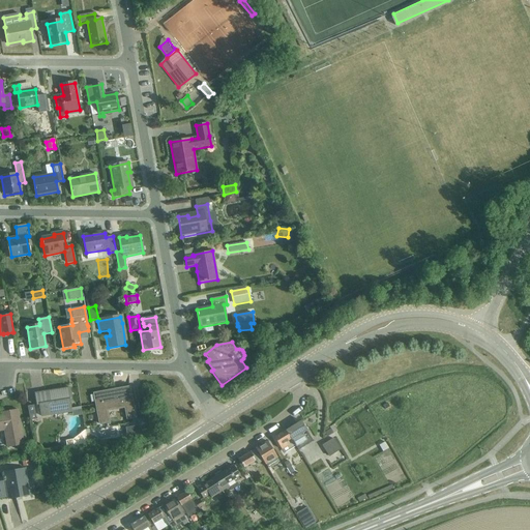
[(126,420),(135,418),(128,387),(93,393),(99,424),(109,423),(107,411),(124,408),(126,420)]
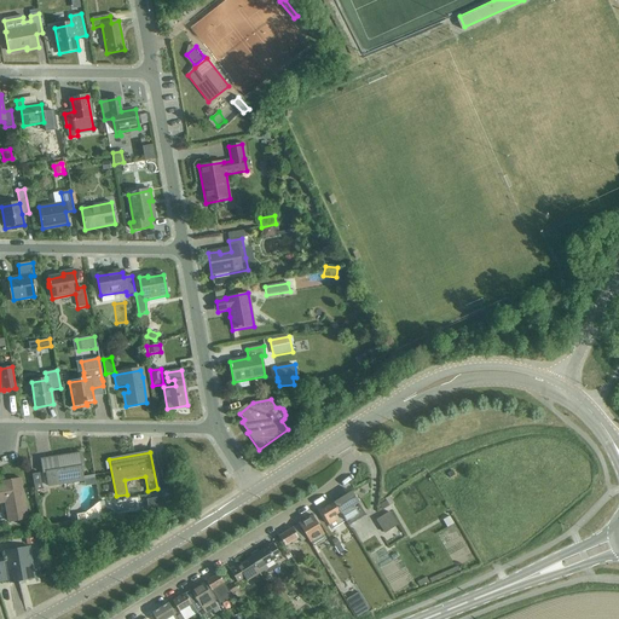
[(84,464),(81,453),(41,460),(42,474),(46,473),(48,487),(84,481),(84,478),(81,464),(84,464)]
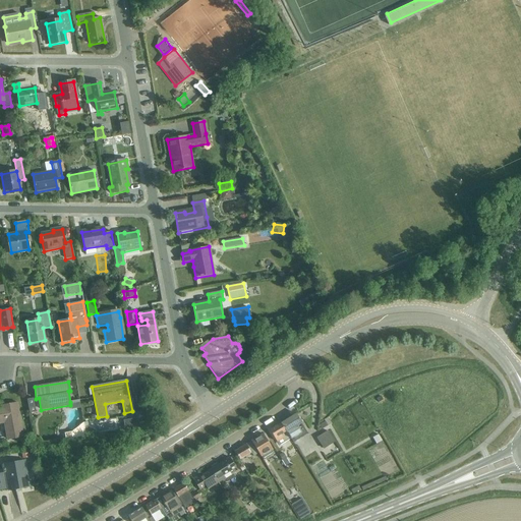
[(33,398),(26,399),(30,413),(36,412),(34,398),(33,398)]
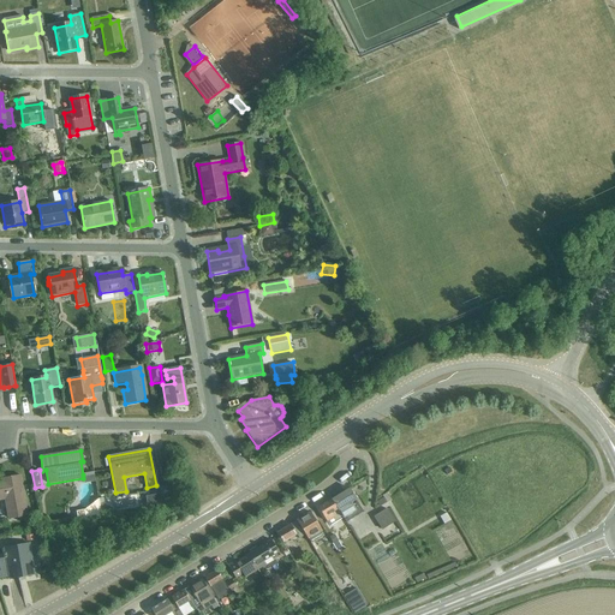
[(0,495),(5,495),(9,519),(27,515),(21,477),(1,479),(1,482),(0,481),(0,495)]
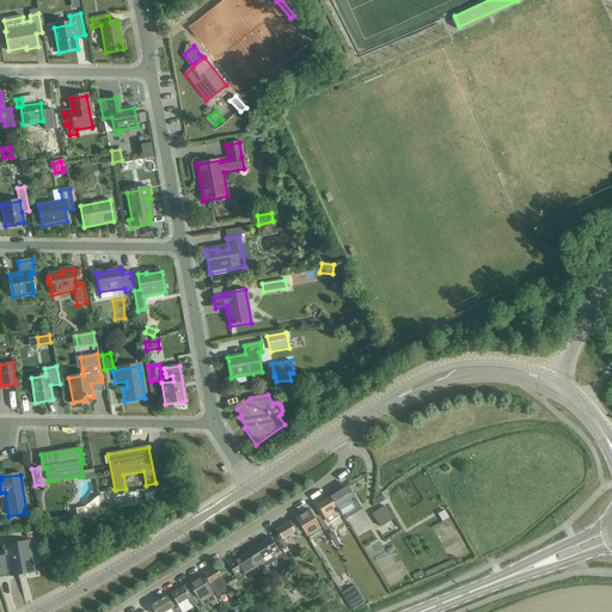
[(159,485),(161,502),(171,501),(169,484),(159,485)]
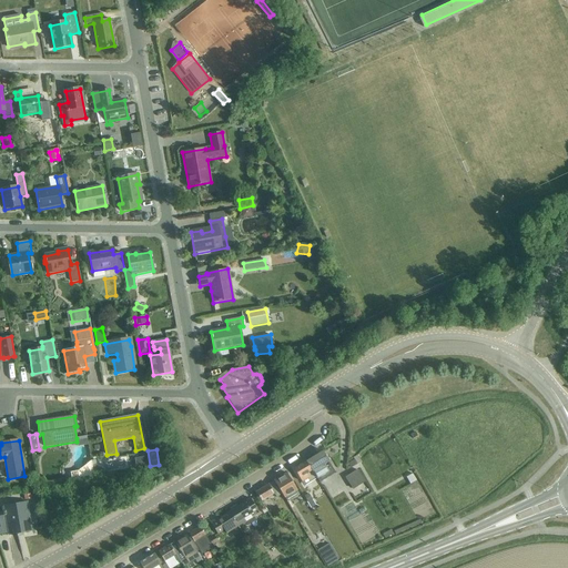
[(306,462),(312,470),(316,477),(320,484),(335,474),(328,462),(322,452),(306,462)]
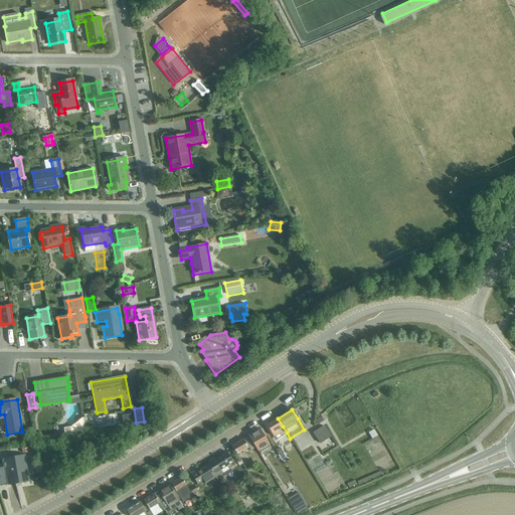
[(136,422),(134,414),(122,416),(124,424),(136,422)]
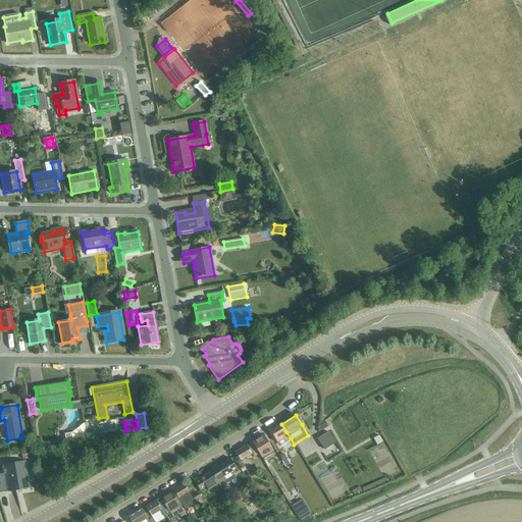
[(328,427),(326,422),(320,427),(322,430),(328,427)]
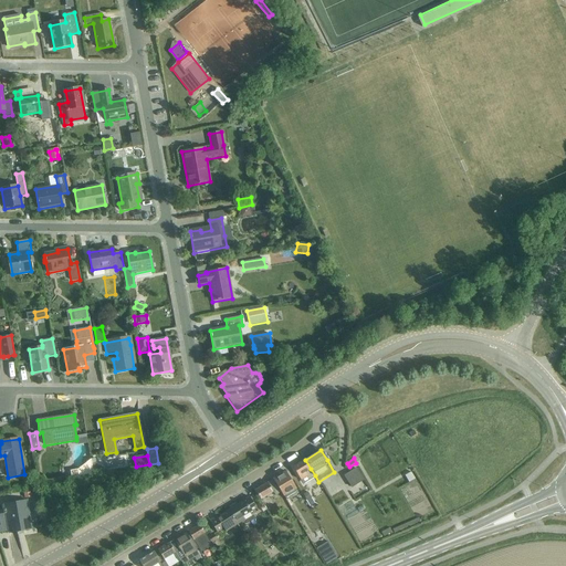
[(77,470),(71,471),(72,478),(93,474),(91,460),(77,470)]
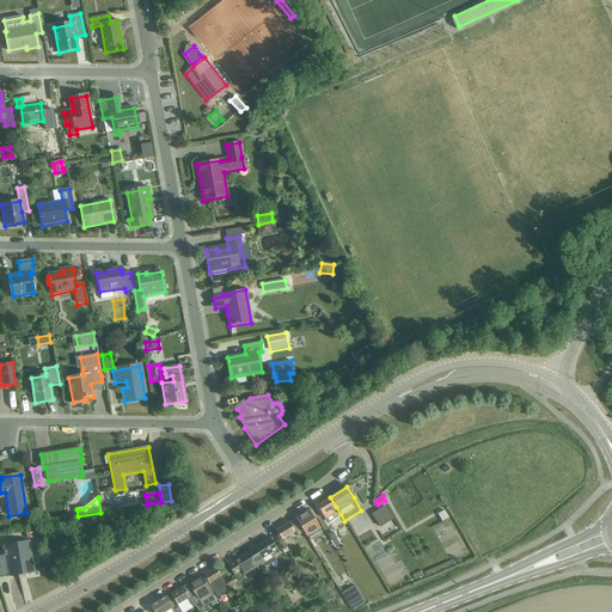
[(98,497),(101,513),(111,510),(110,505),(104,501),(99,502),(98,497)]
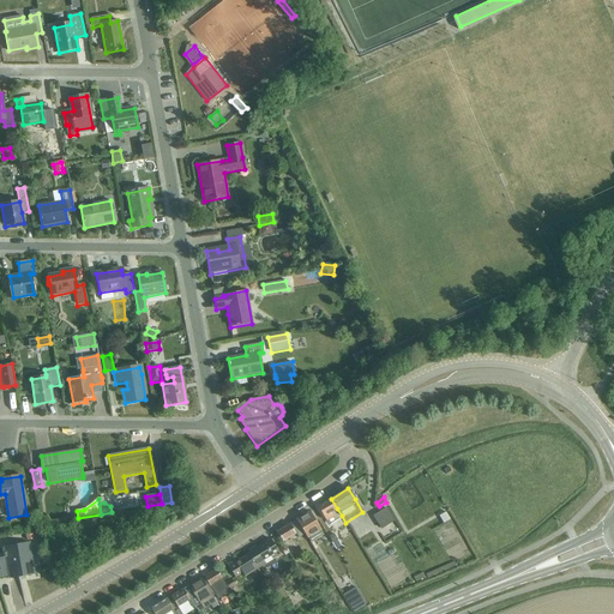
[(331,499),(318,507),(326,521),(332,517),(335,521),(342,516),(337,509),(331,499)]
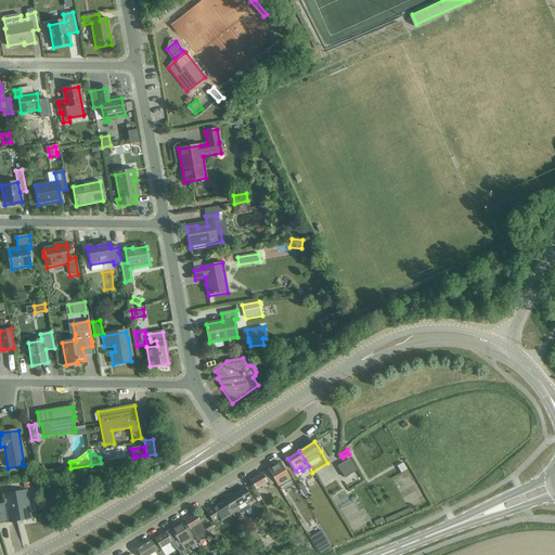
[(357,472),(349,460),(337,466),(345,478),(357,472)]
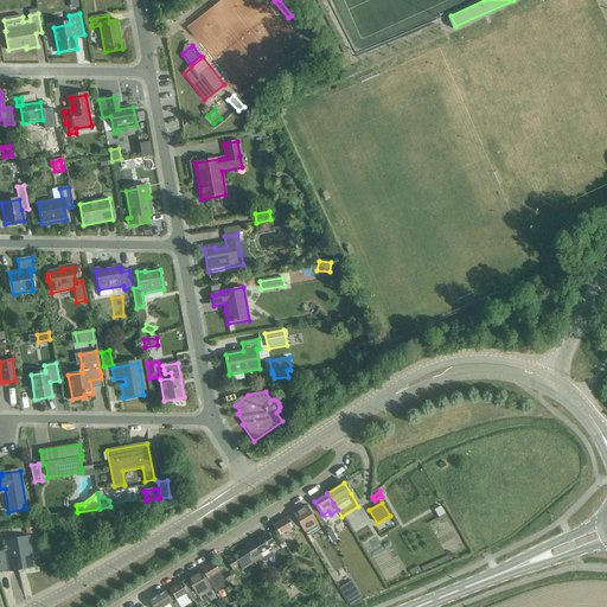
[(443,503),(436,506),(440,517),(448,513),(443,503)]
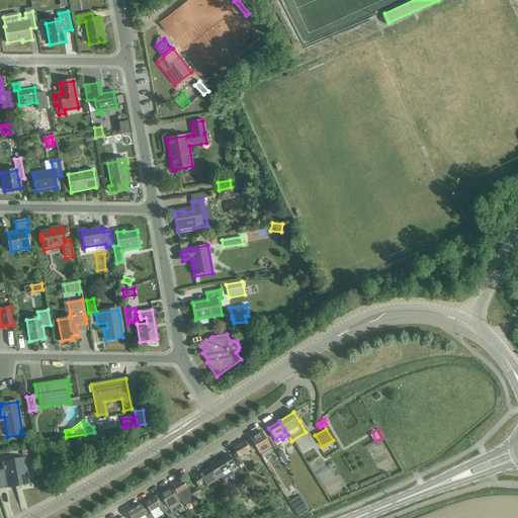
[(261,432),(250,439),(257,450),(259,454),(270,447),(261,432)]
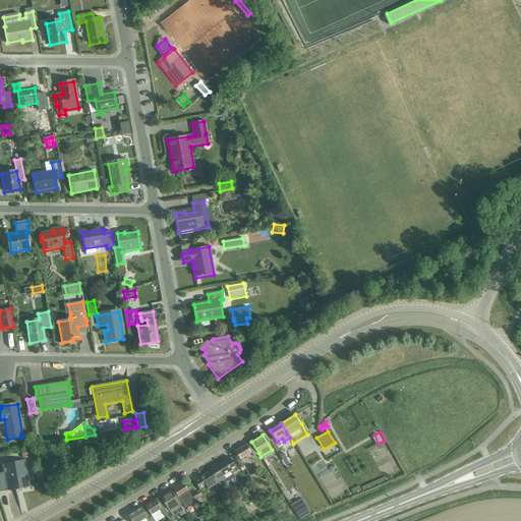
[(258,453),(251,442),(234,452),(239,460),(251,453),(253,457),(258,453)]
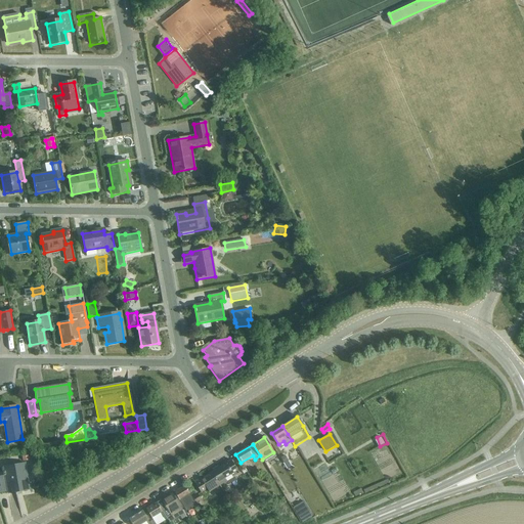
[(233,477),(231,474),(237,471),(230,461),(224,464),(225,465),(219,468),(217,468),(216,470),(214,469),(213,472),(212,473),(219,486),(233,477)]
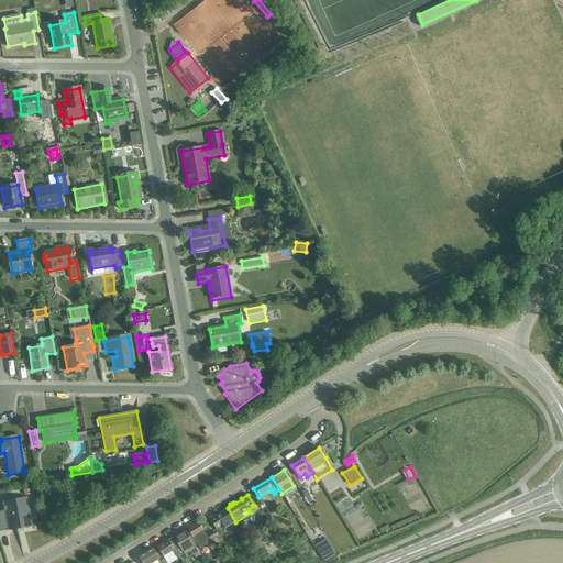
[(4,503),(9,531),(32,527),(26,499),(4,503)]
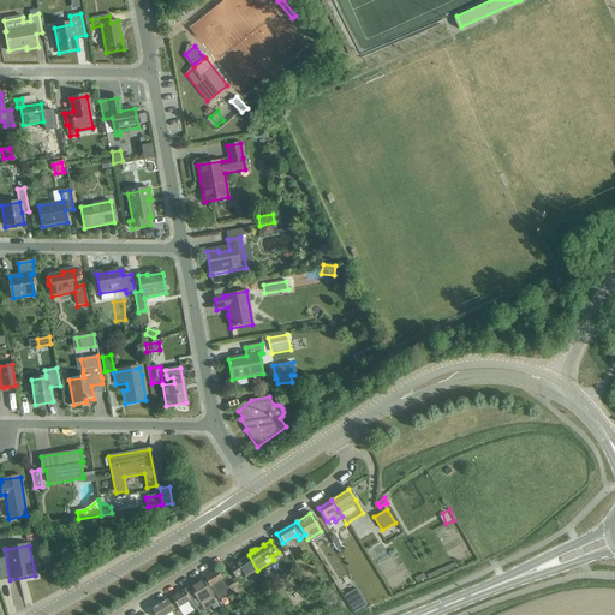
[(257,571),(249,555),(236,563),(236,561),(227,566),(236,579),(243,574),(243,575),(245,578),(257,571)]
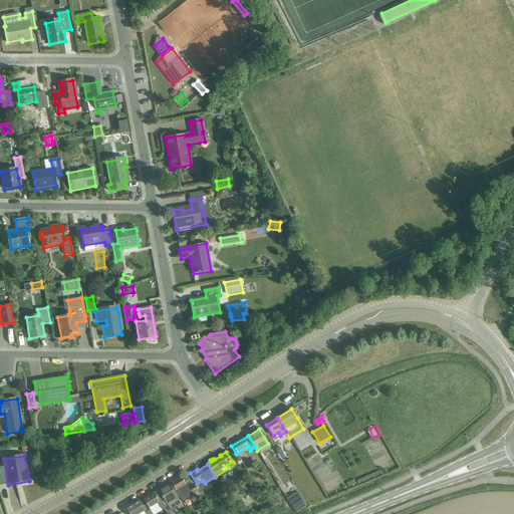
[(193,496),(186,485),(181,476),(171,482),(183,502),(193,496)]
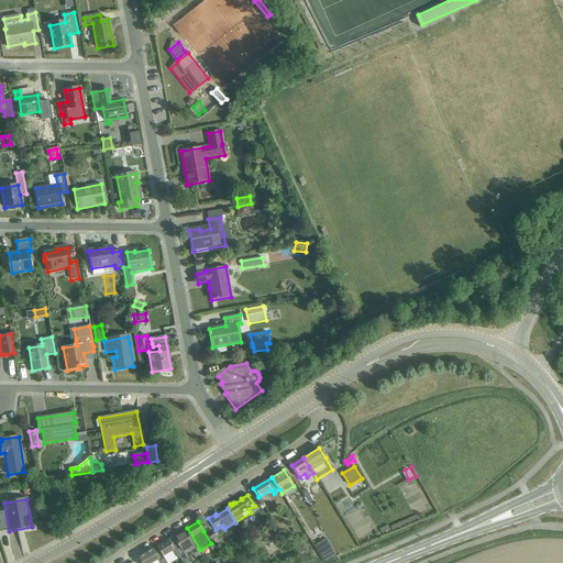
[(173,547),(174,550),(178,558),(195,548),(185,530),(174,537),(177,544),(173,547)]
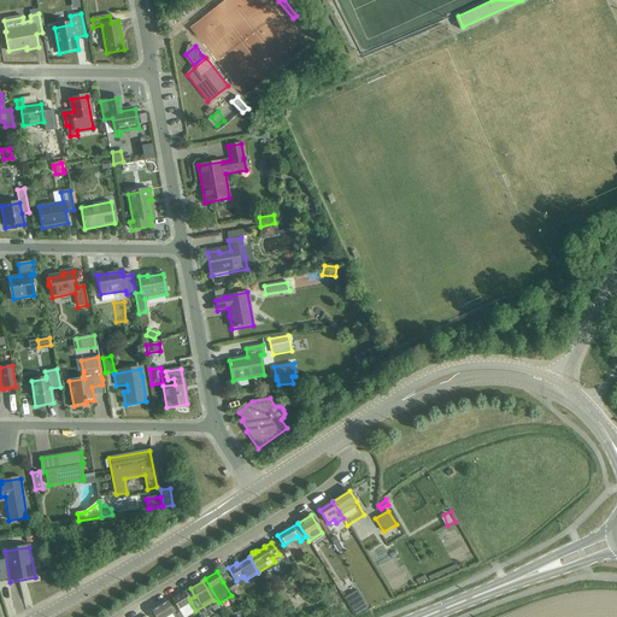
[(172,599),(178,610),(191,603),(189,599),(184,592),(172,599)]
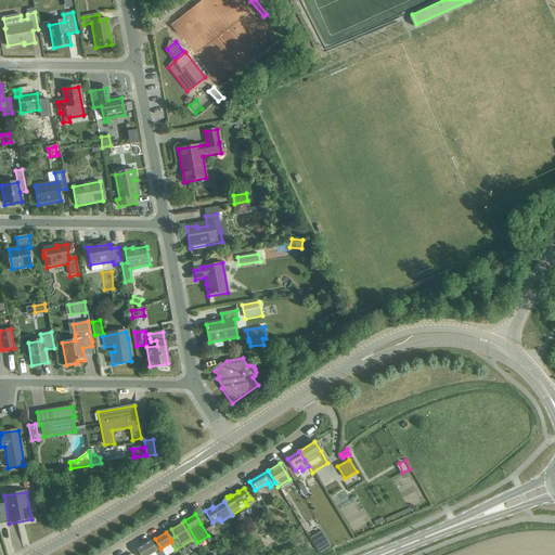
[(323,534),(312,542),(317,550),(328,542),(323,534)]
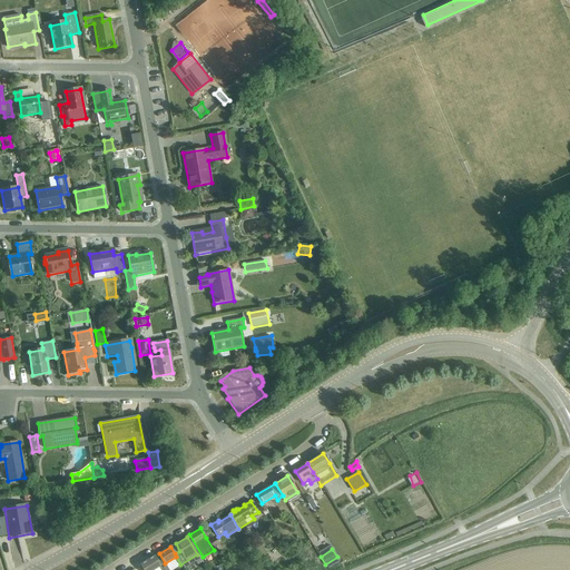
[(140,564),(143,569),(154,569),(161,566),(155,556),(140,564)]
